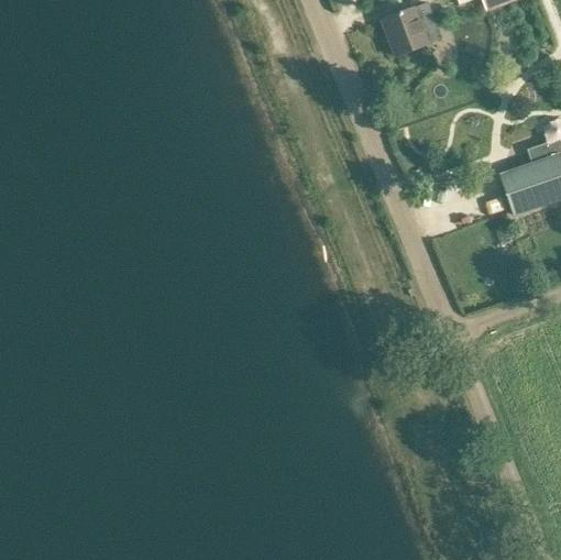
[(480,0),(486,13),(518,0),(480,0)]
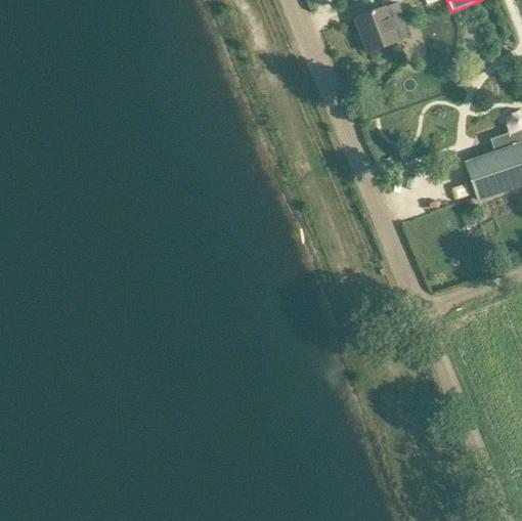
[(374,8),(373,9),(353,16),(366,51),(395,40),(391,29),(403,24),(395,1),(383,6),(382,5),(374,8)]
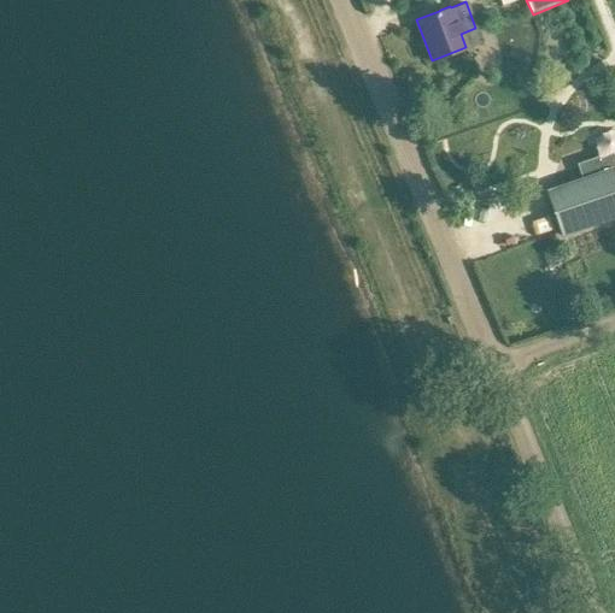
[(568,182),(546,189),(561,233),(614,213),(614,147),(575,161),(580,177),(568,182)]
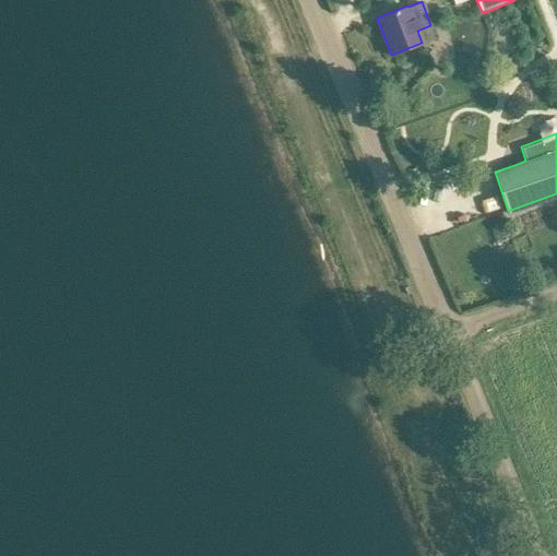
[(506,288),(502,279),(494,282),(497,292),(506,288)]
